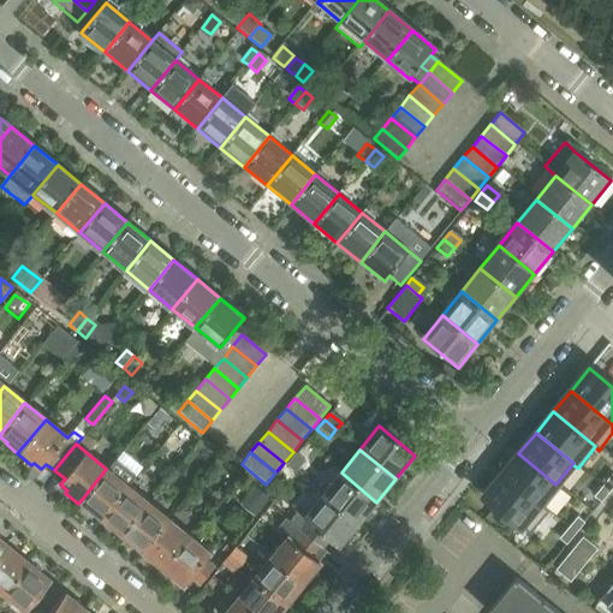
[(518,453),(501,475),(543,510),(545,509),(560,488),(561,487),(557,483),(555,484),(518,453)]
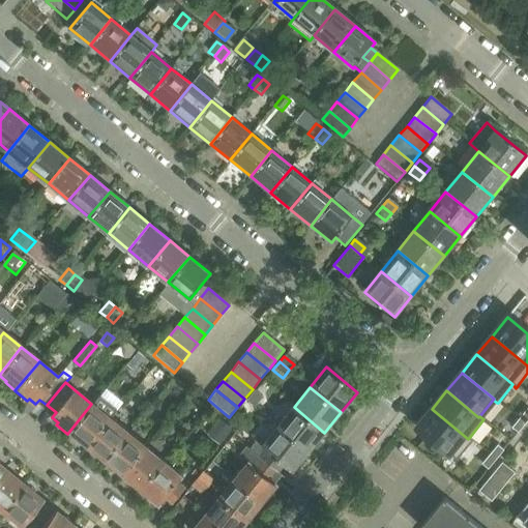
[(261,404),(252,396),(246,402),(257,409),(261,404)]
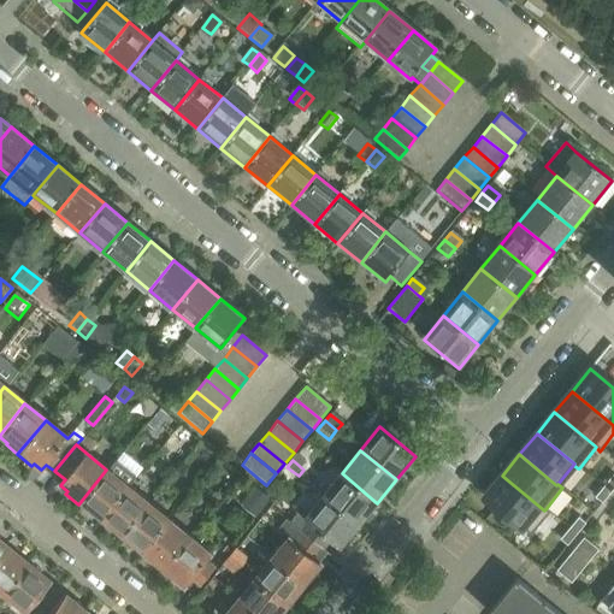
[(106,470),(78,505),(93,515),(94,513),(100,518),(127,486),(106,470)]
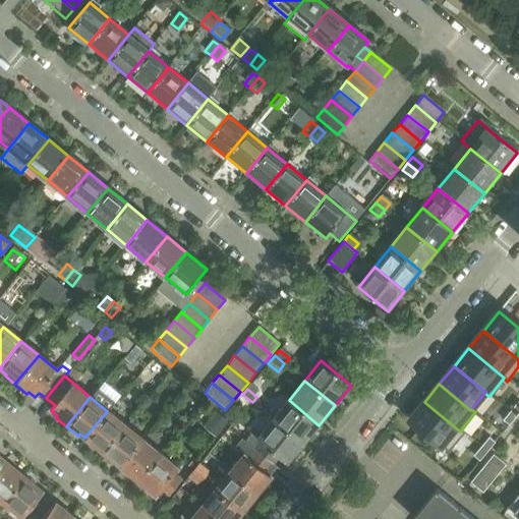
[(319,425),(289,400),(273,419),(303,445),(319,425)]
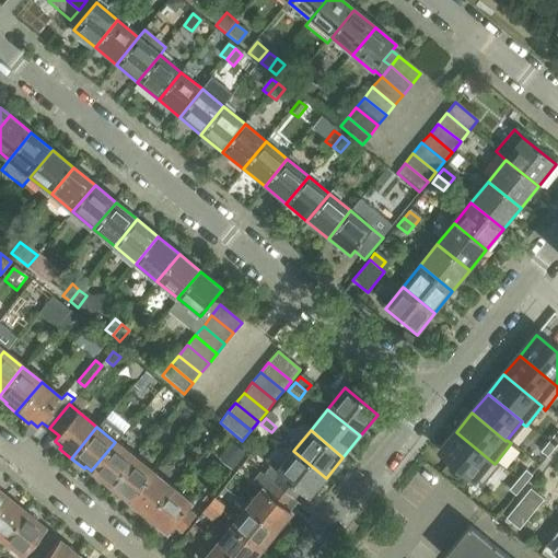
[(456,432),(440,452),(481,487),(499,466),(496,463),(495,464),(456,432)]
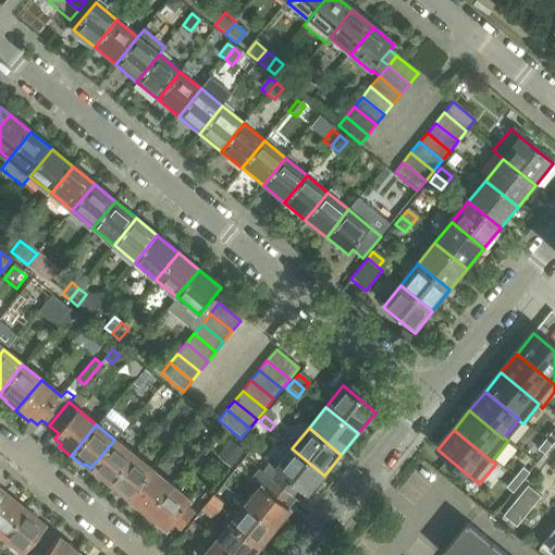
[(554,432),(553,431),(545,441),(552,446),(554,442),(554,432)]
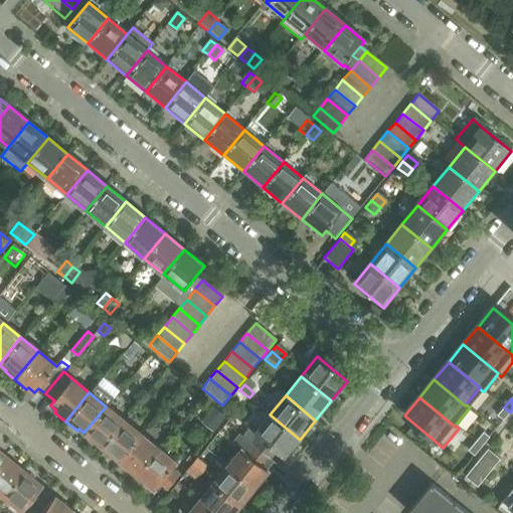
[(106,406),(83,433),(91,439),(90,441),(100,450),(124,420),(106,406)]
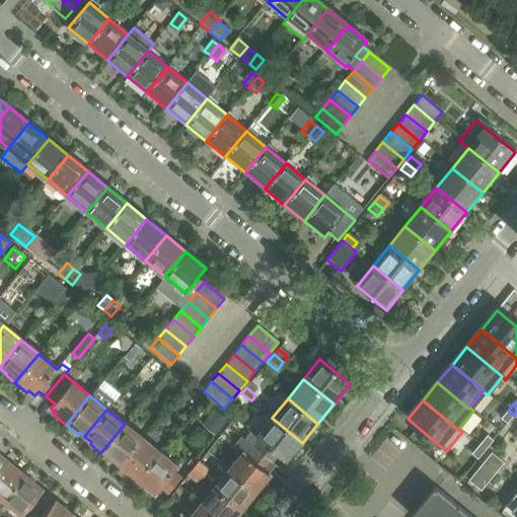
[(508,411),(500,420),(506,425),(514,416),(508,411)]
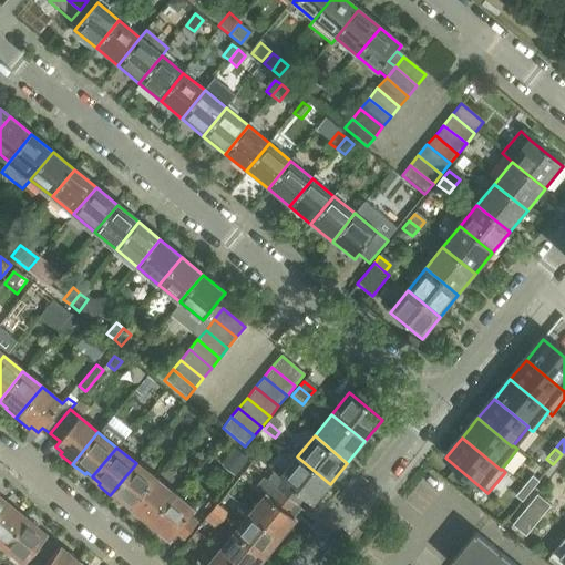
[(330,484),(297,456),(279,479),(274,473),(266,482),(298,505),(304,499),(312,505),(330,484)]
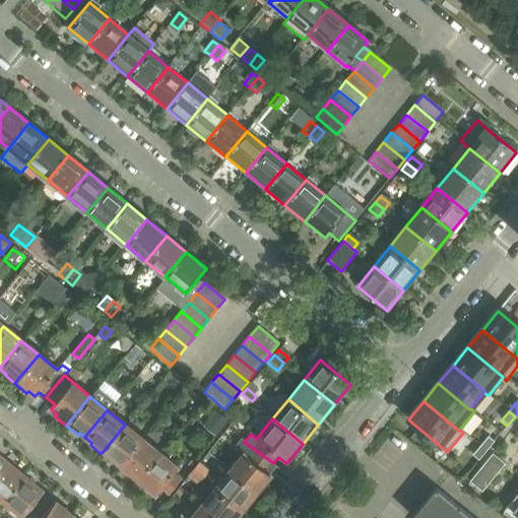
[(125,425),(101,454),(112,463),(114,461),(119,465),(141,439),(125,425)]
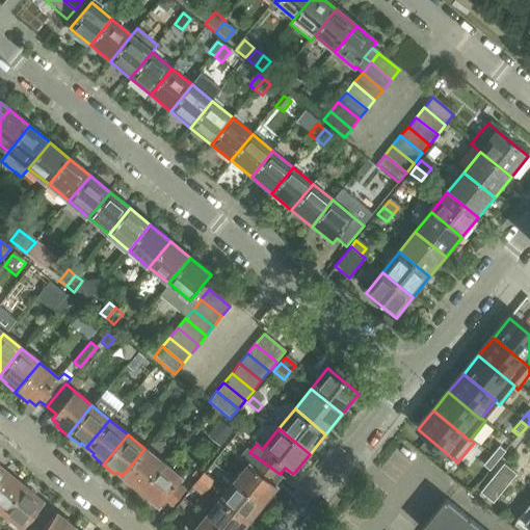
[(499,448),(491,457),(497,462),(505,453),(499,448)]
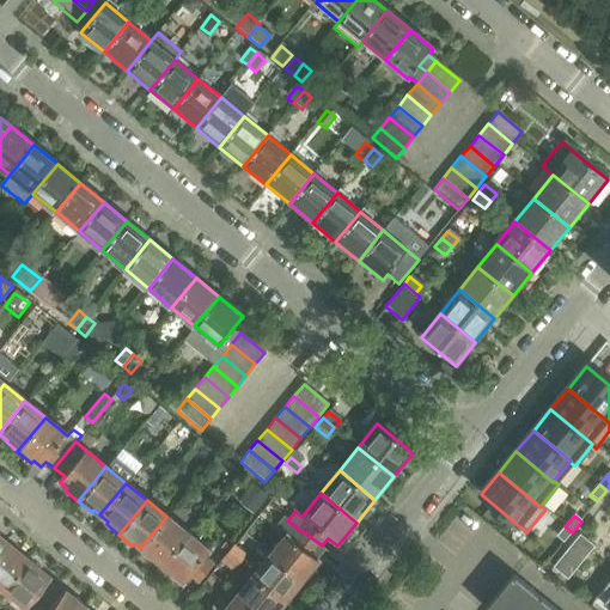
[(166,517),(140,548),(150,555),(147,557),(159,567),(187,534),(166,517)]
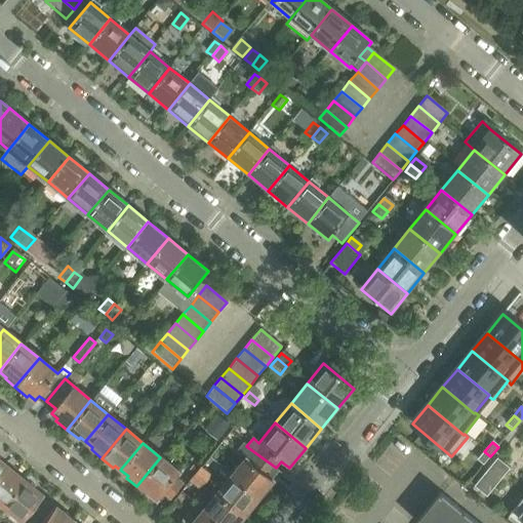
[(272,480),(278,472),(275,470),(276,468),(246,446),(243,443),(236,452),(245,460),(232,476),(260,499),(270,489),(268,488),(273,481),(272,480)]
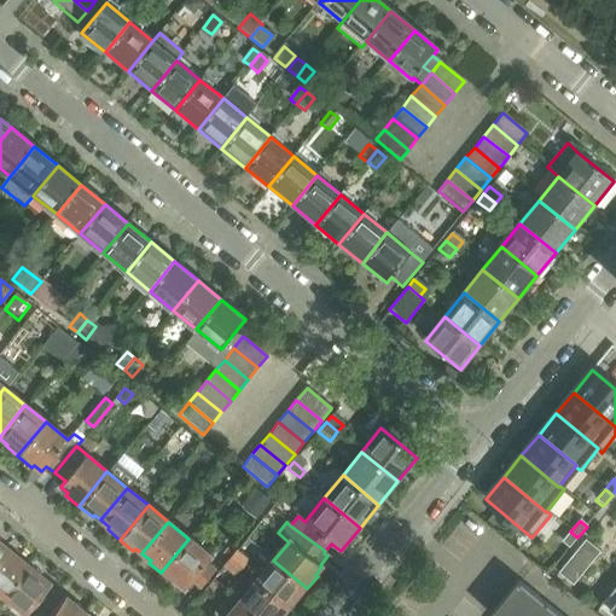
[(570,532),(561,542),(569,548),(577,538),(570,532)]
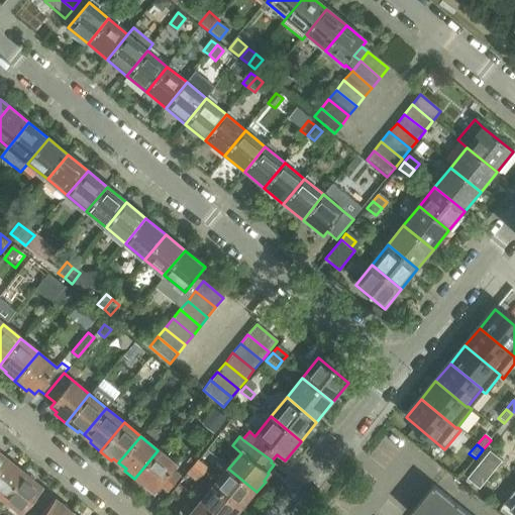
[(158,450),(134,479),(146,488),(147,487),(155,492),(159,487),(167,493),(181,477),(173,470),(176,466),(158,450)]
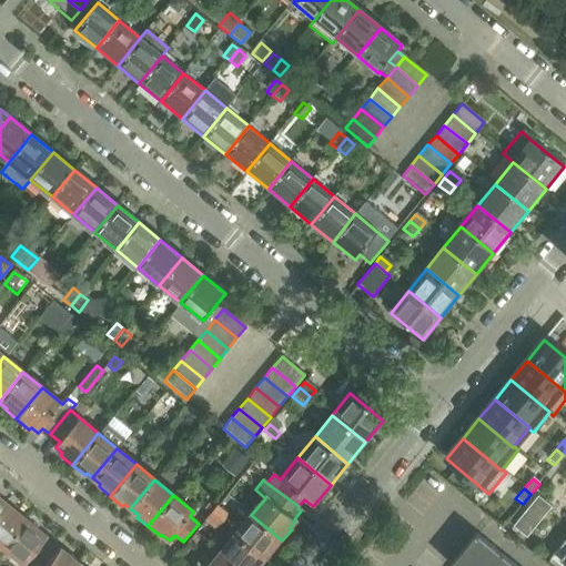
[(537,497),(512,527),(526,539),(551,508),(537,497)]
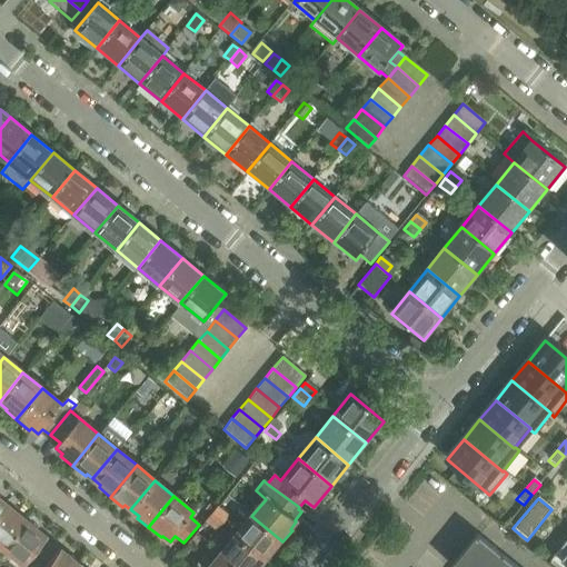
[(22,521),(3,507),(0,510),(0,548),(22,521)]
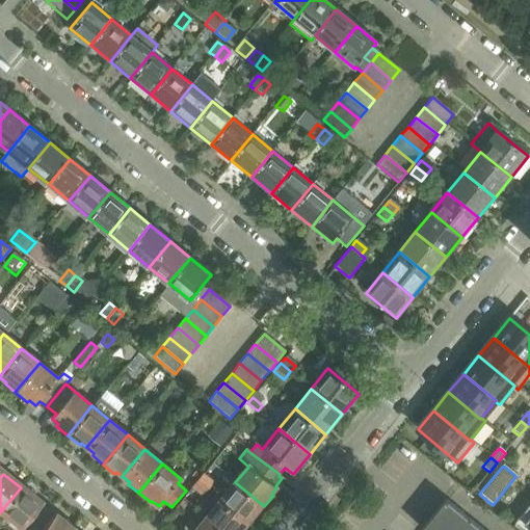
[(211,483),(202,476),(197,481),(207,488),(211,483)]
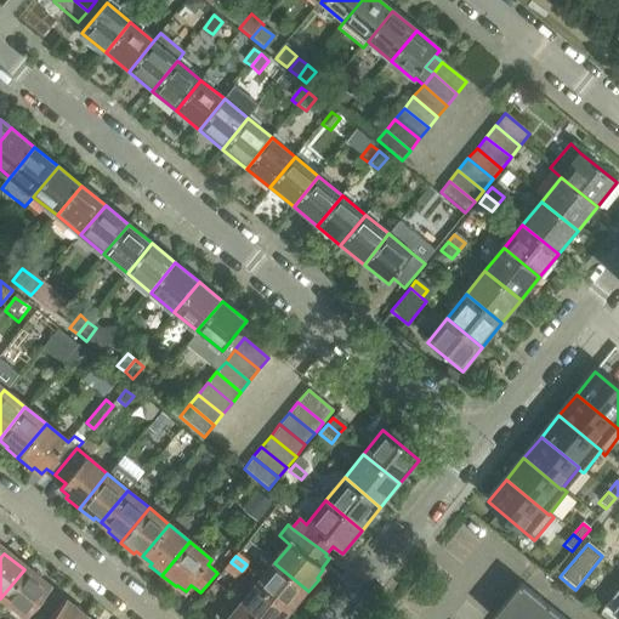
[(242,571),(231,562),(225,569),(236,578),(242,571)]
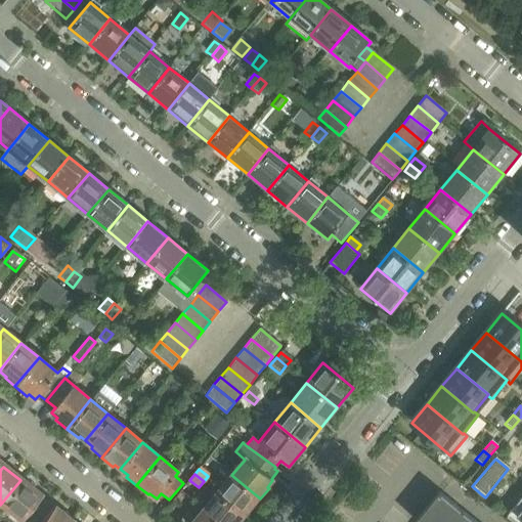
[(260,498),(231,475),(218,492),(245,515),(250,509),(251,510),(260,498)]
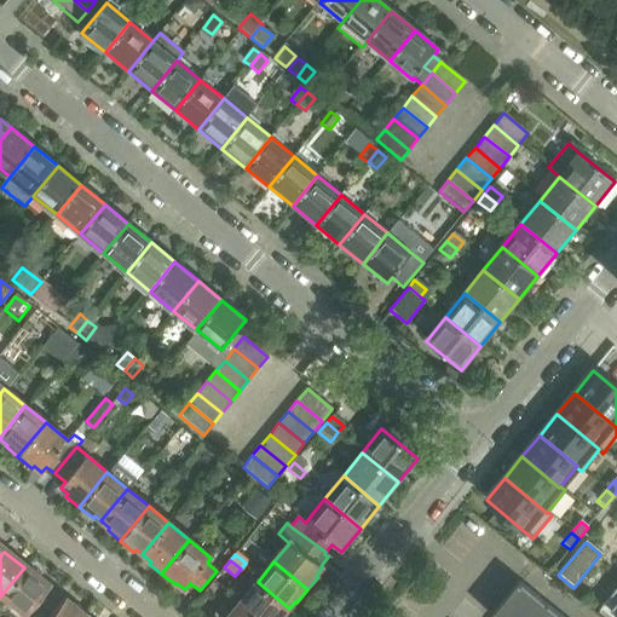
[(27,570),(24,568),(0,597),(0,599),(12,609),(11,610),(18,616),(28,616),(44,598),(41,593),(40,592),(45,586),(34,576),(35,574),(29,569),(27,570)]
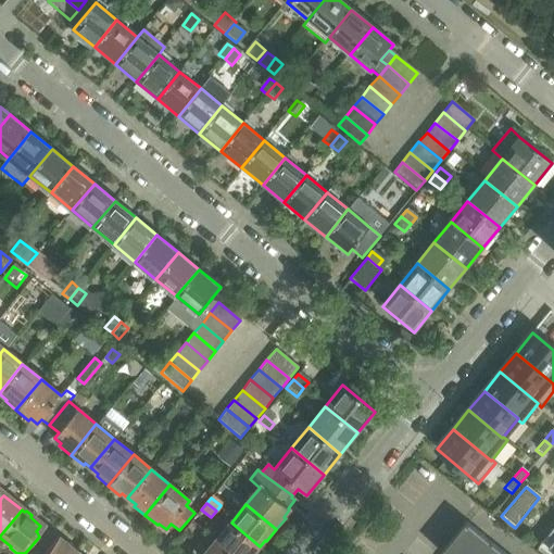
[(260,546),(231,523),(215,541),(230,553),(254,553),(260,546)]
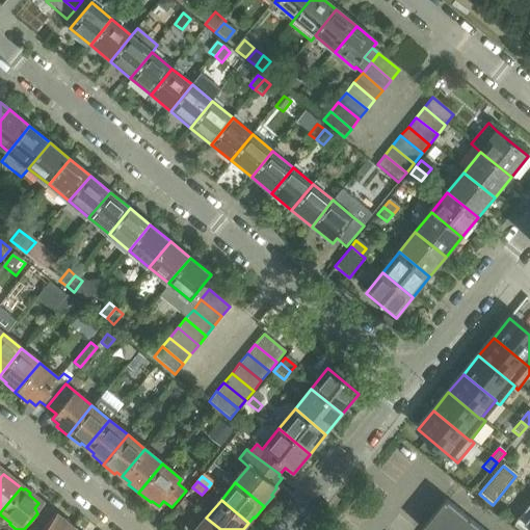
[(481,529),(446,501),(423,529),(481,529)]
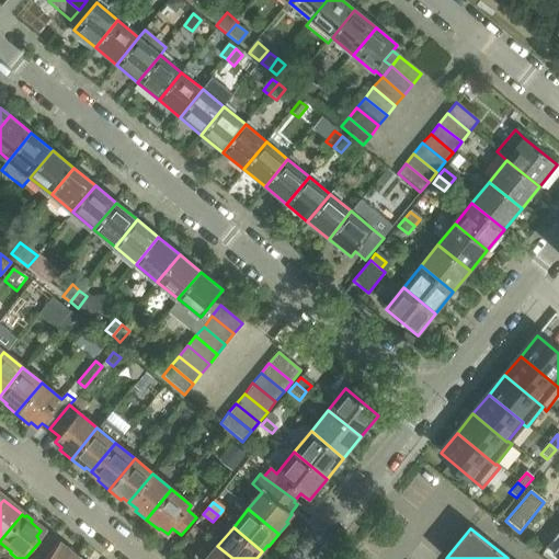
[(558,532),(546,548),(558,558),(558,532)]
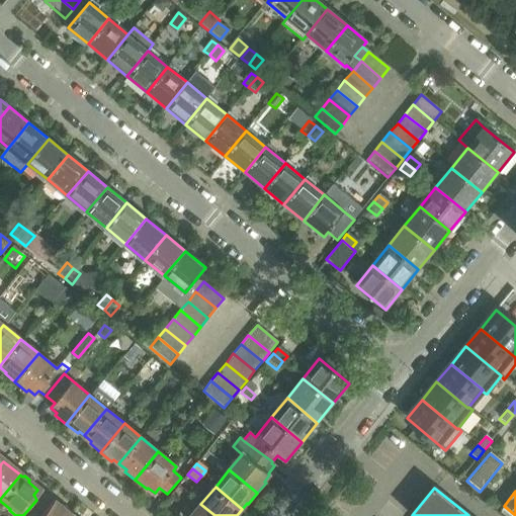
[(52,501),(48,507),(47,506),(43,504),(32,515),(69,515),(66,513),(66,509),(63,507),(60,507),(52,501)]
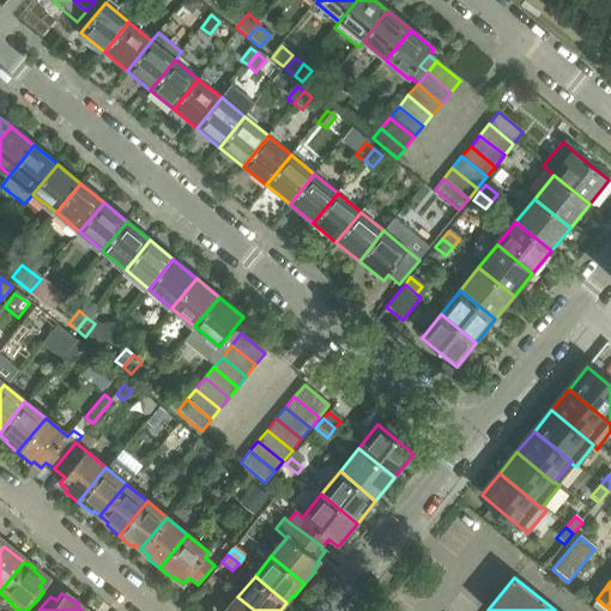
[(254,610),(237,597),(227,610),(254,610)]
